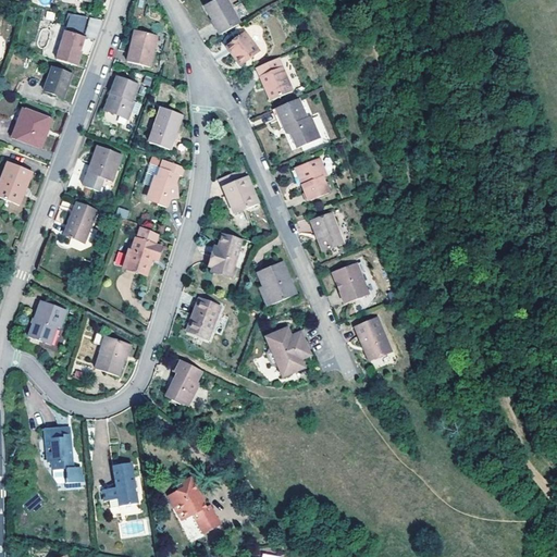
[(219,36),(239,25),(225,0),(217,0),(202,8),(219,36)]
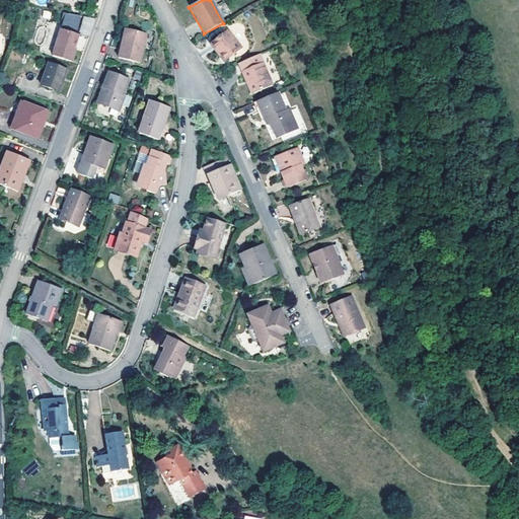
[(89,36),(95,20),(84,16),(78,32),(89,36)]
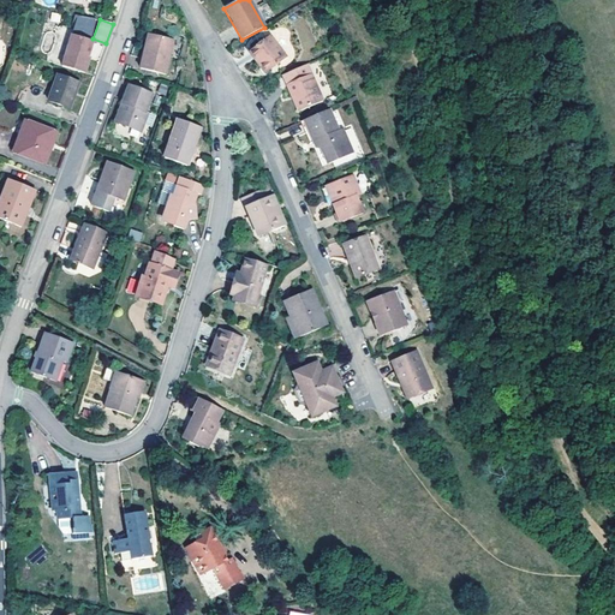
[(71,34),(61,65),(84,72),(89,57),(87,57),(91,40),(71,34)]
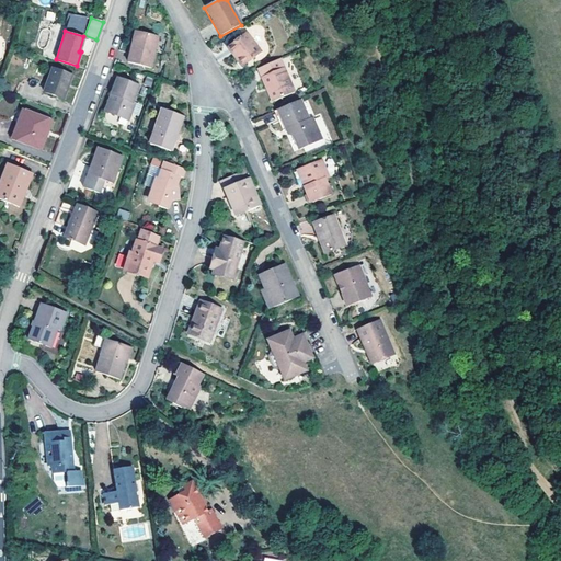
[(136,44),(132,43),(126,61),(148,69),(158,37),(139,32),(136,44)]
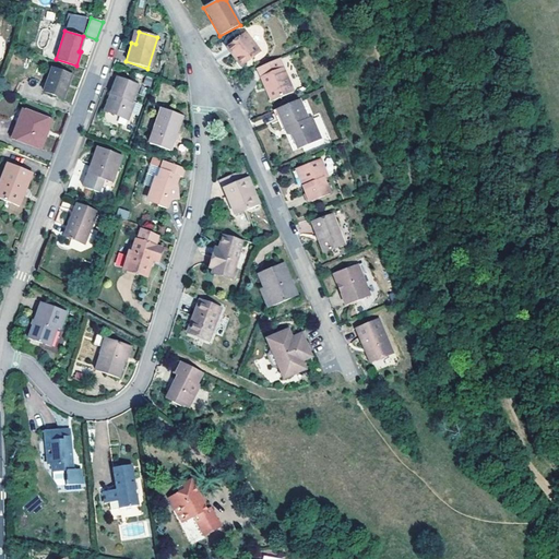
[(225,47),(235,59),(238,57),(244,63),(259,50),(245,32),(225,47)]
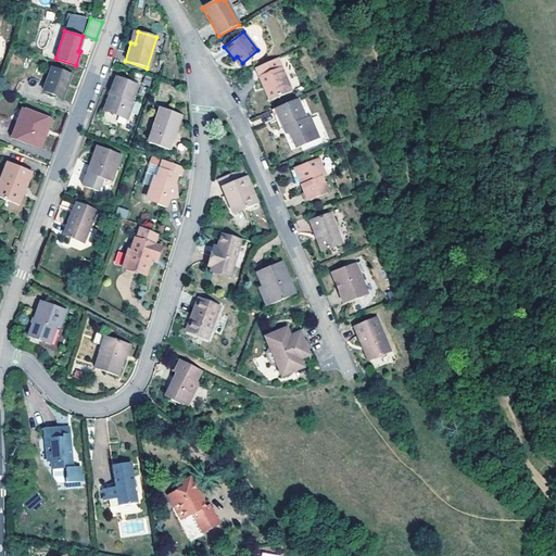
[(254,68),(257,76),(269,101),(292,91),(281,66),(277,58),(254,68)]
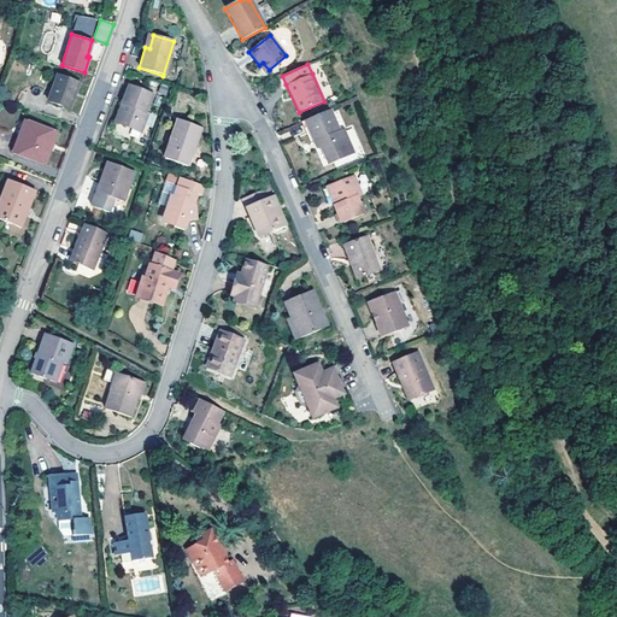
[(70,107),(80,82),(58,74),(48,100),(70,107)]
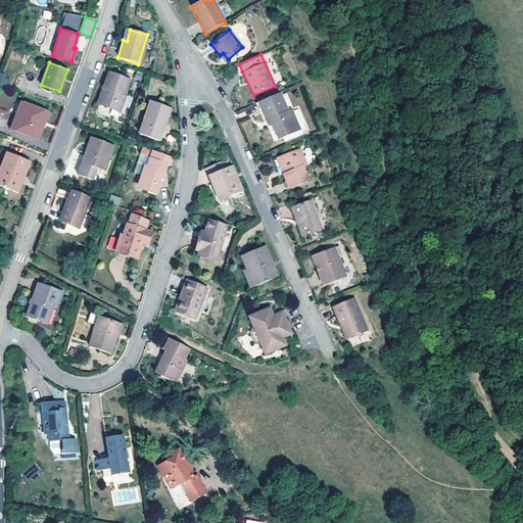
[(111,74),(106,88),(109,89),(103,105),(123,112),(129,96),(126,95),(131,81),(111,74)]
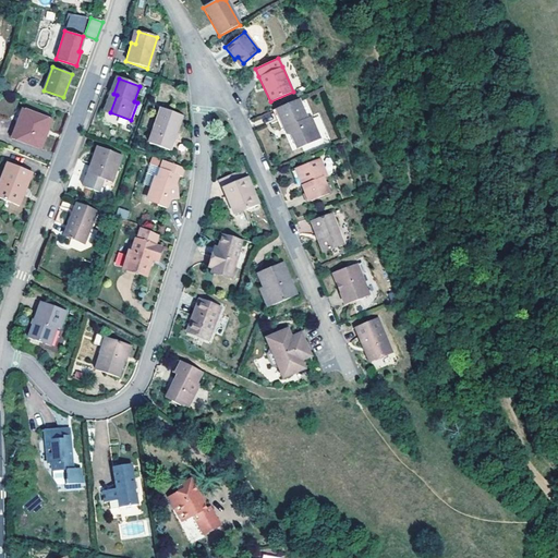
[(117,95),(113,94),(107,111),(110,112),(117,95)]
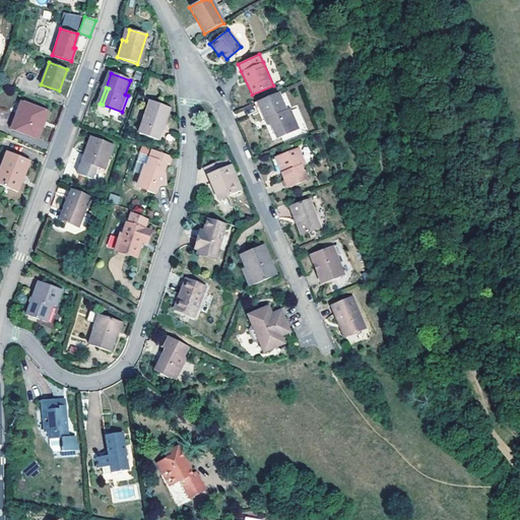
[(257,103),(265,120),(263,121),(273,141),(300,130),(289,109),(286,110),(278,92),(257,103)]
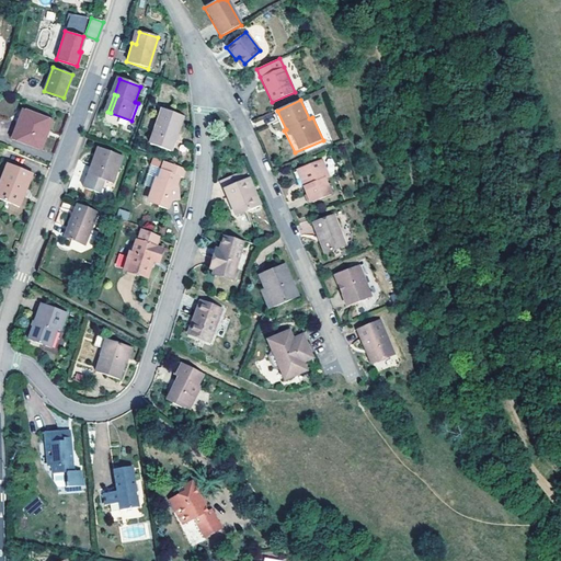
[(181,116),(158,107),(146,142),(169,150),(181,116)]
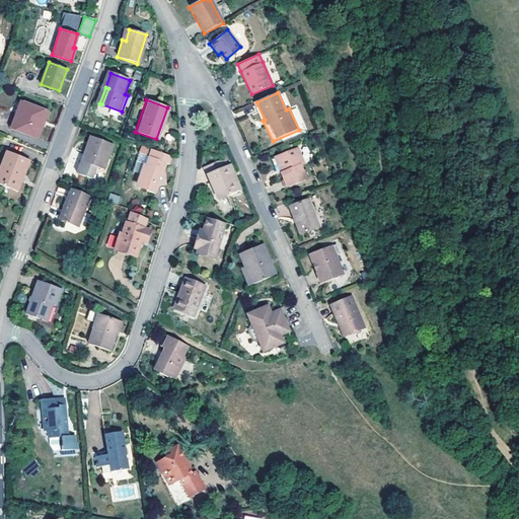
[(43,120),(47,110),(20,100),(9,129),(35,138),(41,124),(42,119),(43,120)]
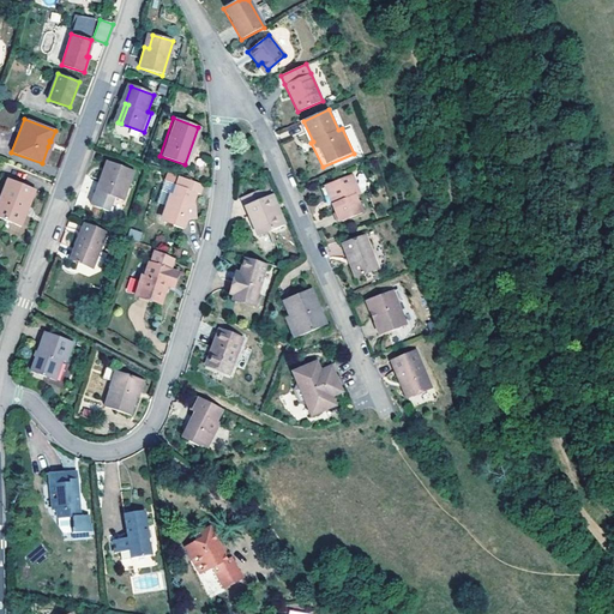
[(304,121),(300,122),(308,144),(311,143),(313,142),(304,121)]
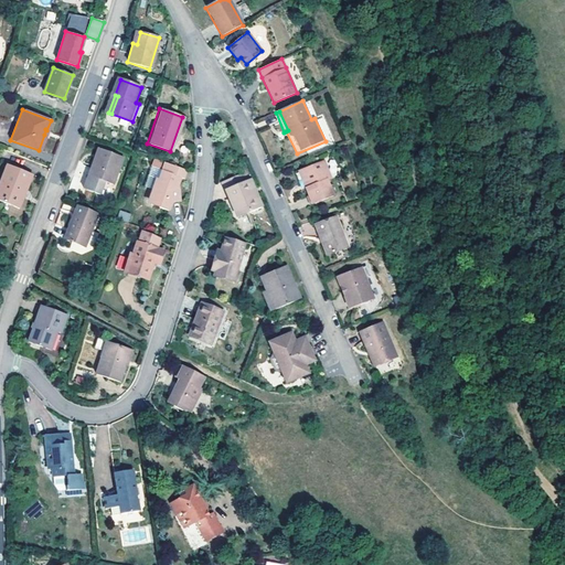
[(123,157),(99,149),(85,190),(102,195),(106,182),(114,184),(123,157)]
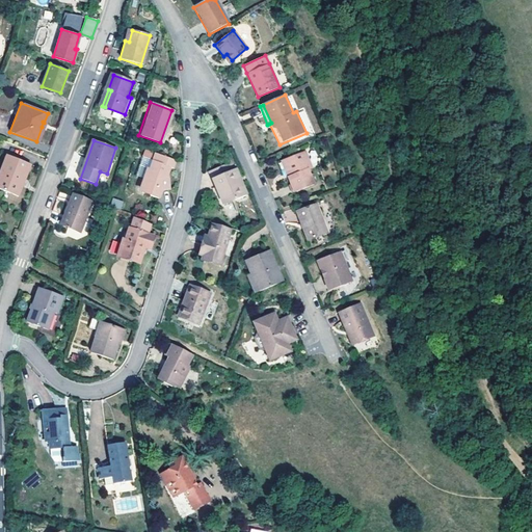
[(286,159),(293,176),(289,178),(294,192),(316,183),(310,169),(313,167),(307,152),(286,159)]
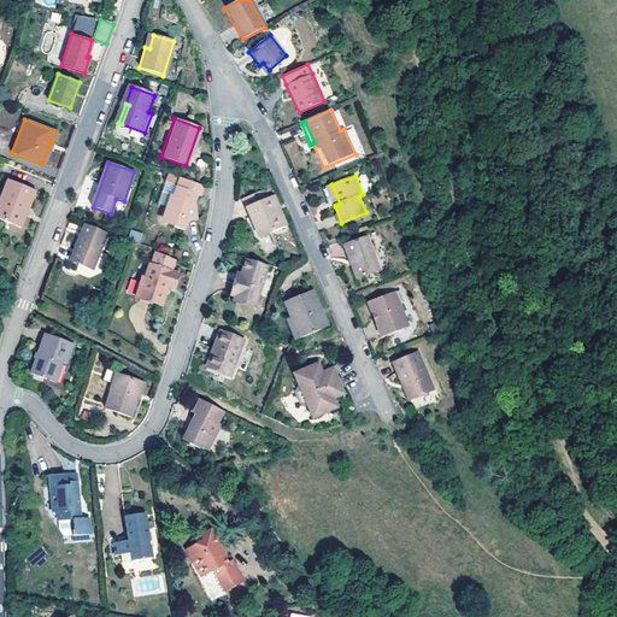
[(172,227),(182,230),(187,219),(195,218),(194,203),(192,203),(198,184),(178,177),(164,219),(174,223),(172,227)]
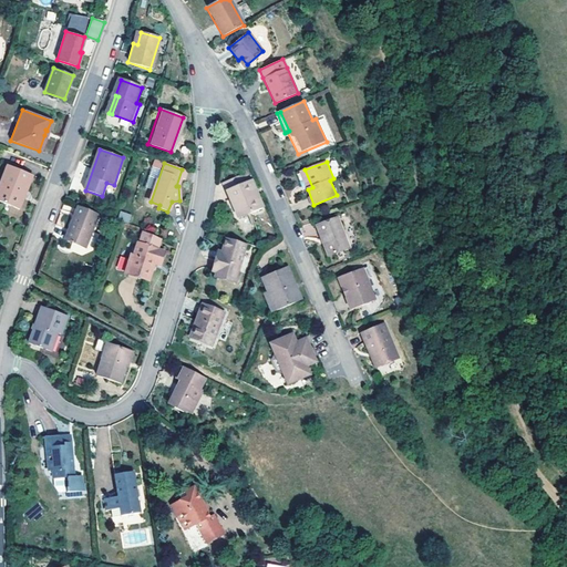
[(21,186),(24,187),(30,174),(6,164),(0,176),(0,202),(16,208),(21,194),(19,193),(21,186)]
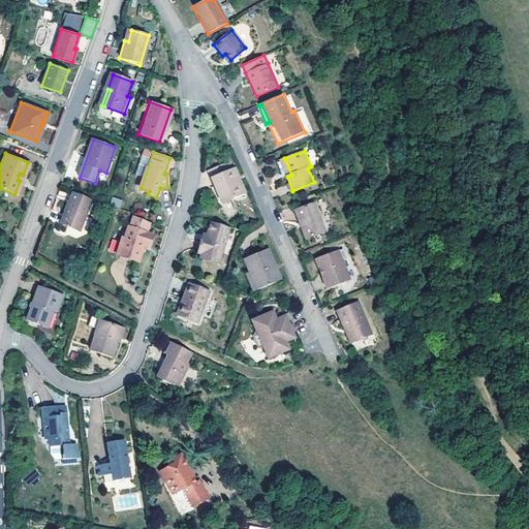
[(291,175),(284,158),(280,160),(287,177),(291,175)]
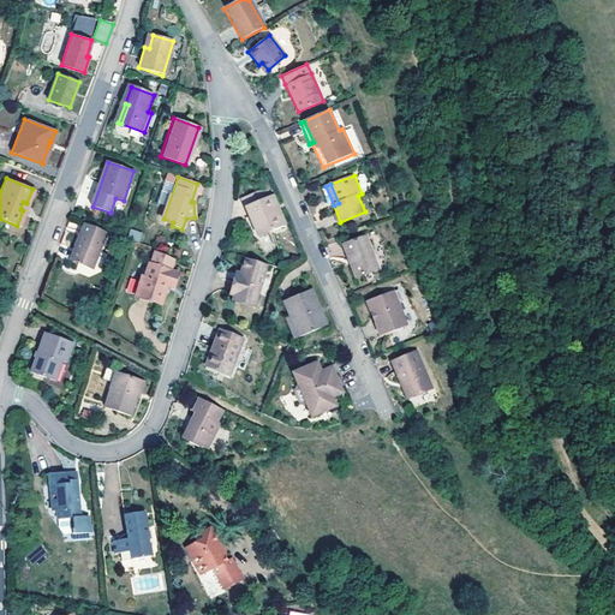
[(276,230),(263,198),(260,191),(251,195),(237,201),(254,239),(276,230)]
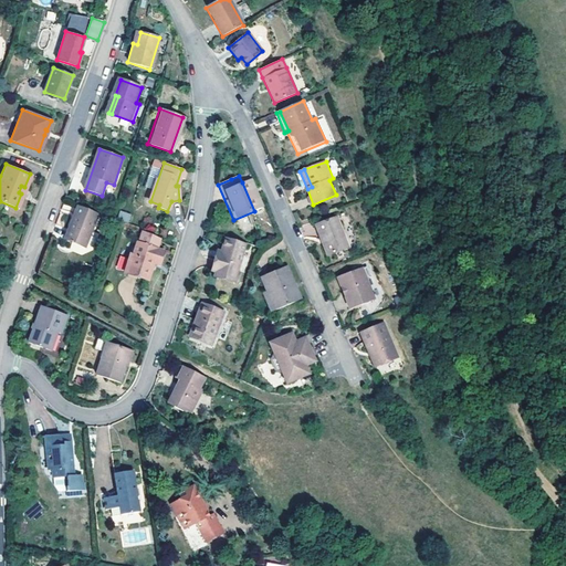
[(242,182),(254,211),(259,209),(245,181),(242,182)]
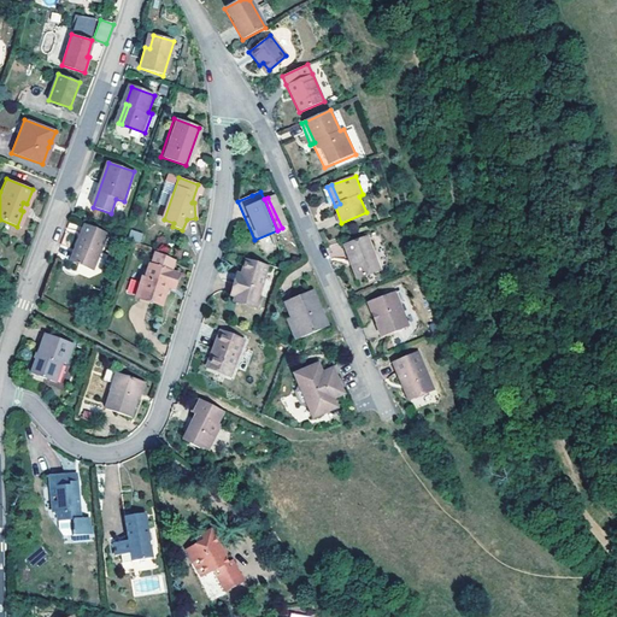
[(109,234),(86,224),(71,260),(94,270),(109,234)]
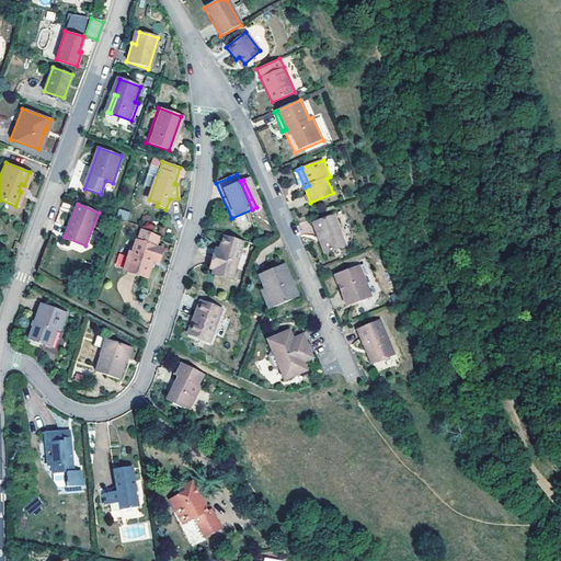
[(117,206),(113,218),(125,222),(130,210),(117,206)]
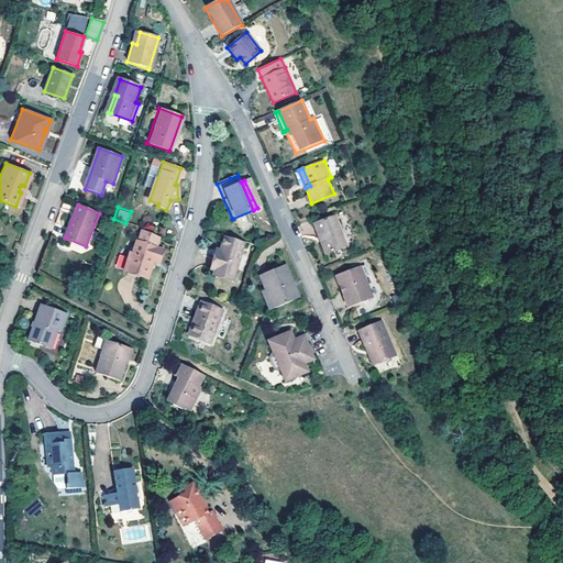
[(319,238),(322,244),(327,255),(346,249),(335,218),(315,227),(319,239),(319,238)]
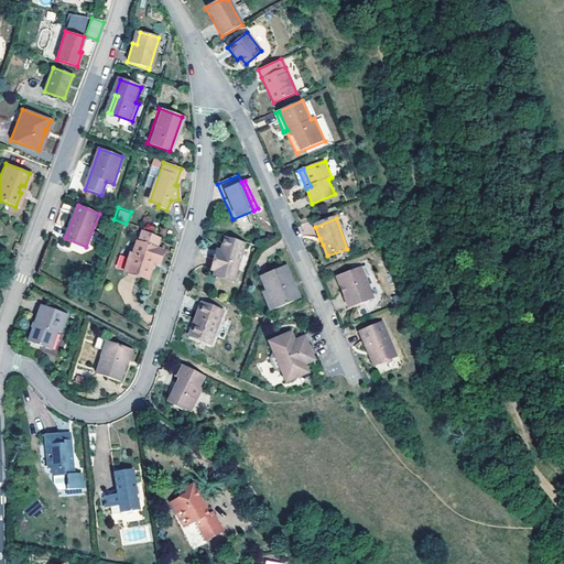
[(152,260),(154,260),(159,249),(162,239),(139,230),(134,246),(131,245),(122,269),(147,277),(152,260)]
